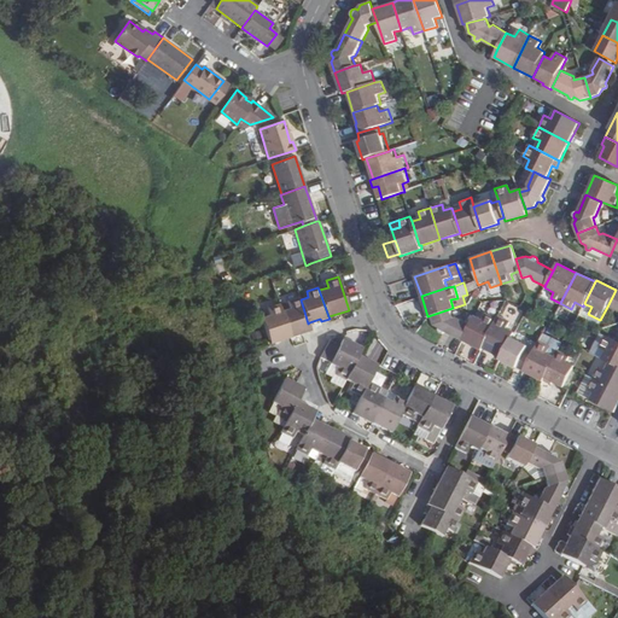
[(551,298),(553,292),(544,287),(541,293),(551,298)]
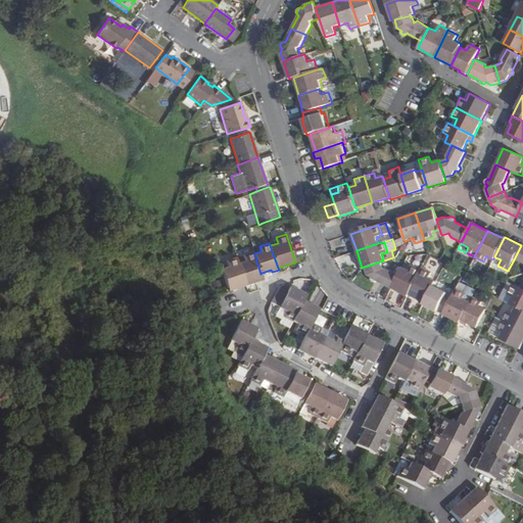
[(522,263),(522,245),(521,245),(514,259),(522,263)]
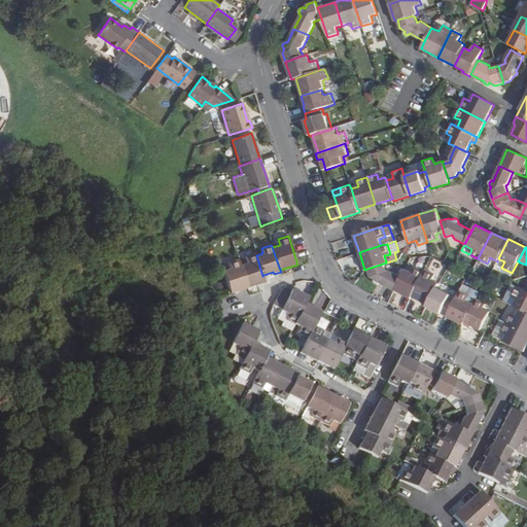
[(264,275),(262,276),(256,255),(255,254),(245,257),(247,262),(240,265),(247,286),(266,281),(264,275)]
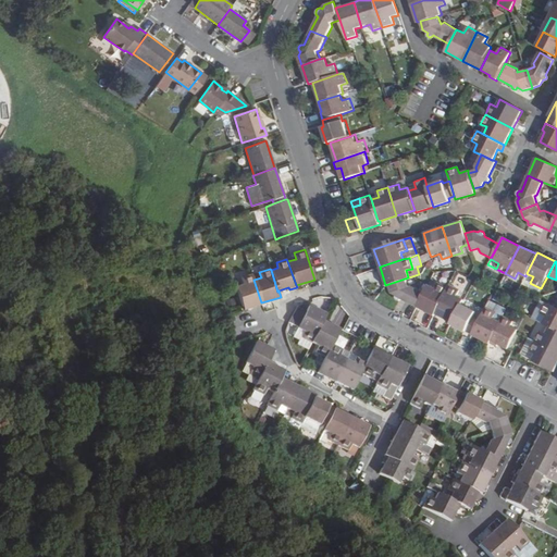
[(244,309),(261,302),(254,280),(252,274),(240,277),(243,284),(236,285),(244,309)]
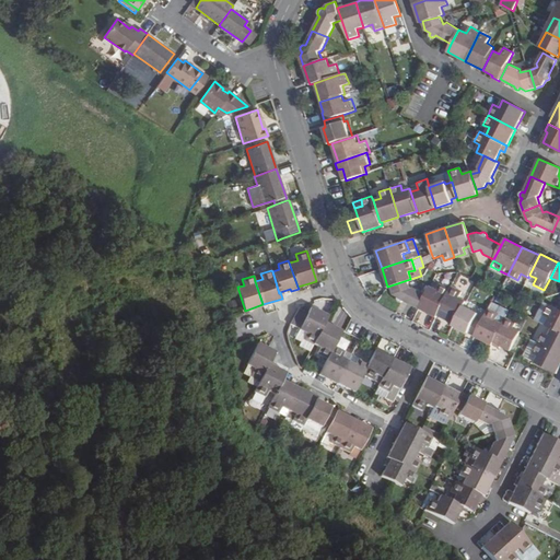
[(533,284),(536,278),(531,276),(525,286),(532,289),(529,292),(540,298),(541,295),(544,290),(533,284)]
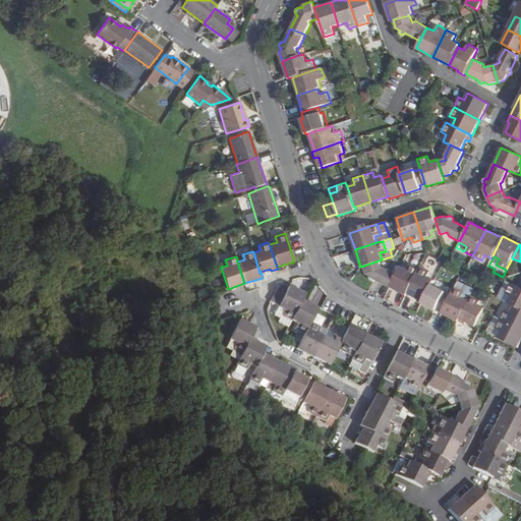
[(382,269),(379,261),(363,266),(365,275),(368,276),(368,278),(368,280),(369,281),(371,282),(373,281),(374,280),(390,287),(396,275),(384,269),(382,269)]
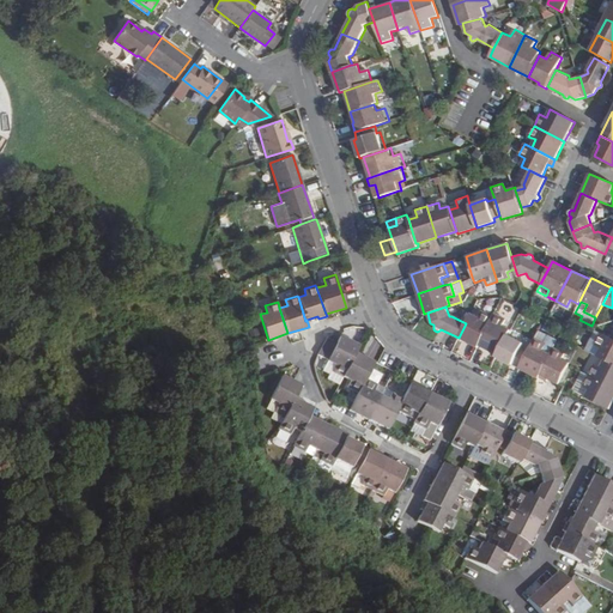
[(477,347),(478,345),(492,317),(480,311),(478,319),(471,314),(466,323),(459,338),(477,347)]
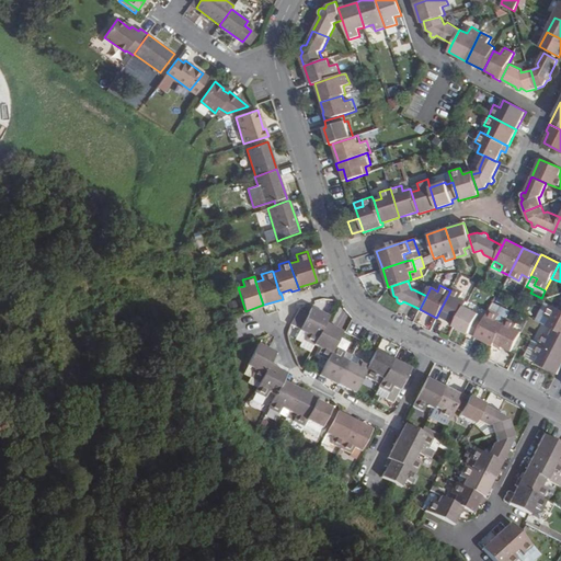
[(461,293),(451,288),(450,290),(437,316),(454,324),(462,307),(466,301),(458,298),(461,293)]
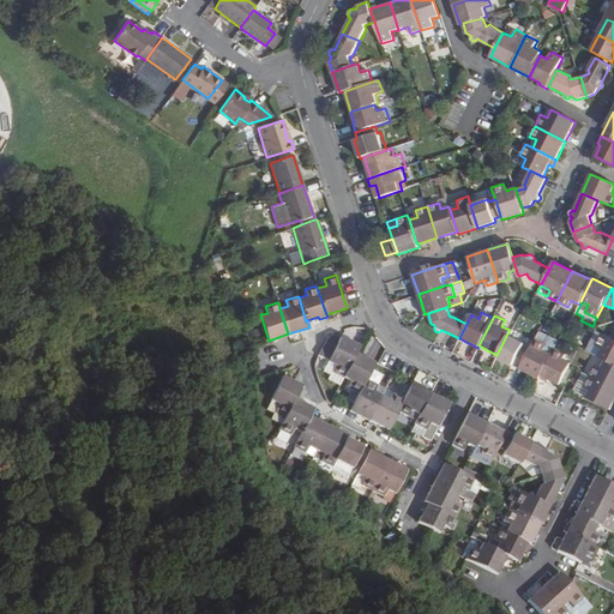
[(554,348),(558,341),(540,331),(535,339),(547,345),(545,350),(551,355),(554,348)]
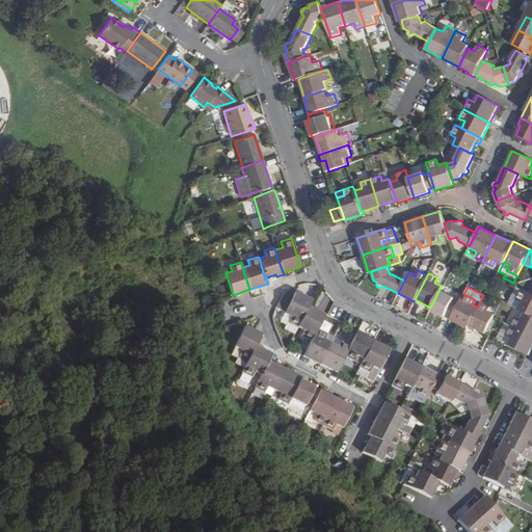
[(521,302),(517,309),(524,312),(531,315),(531,294),(522,290),(516,300),(521,302)]
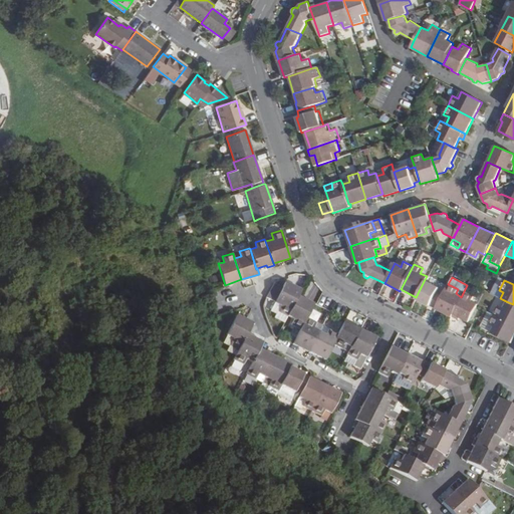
[(424,281),(416,297),(415,299),(435,309),(443,295),(436,291),(438,288),(424,281)]
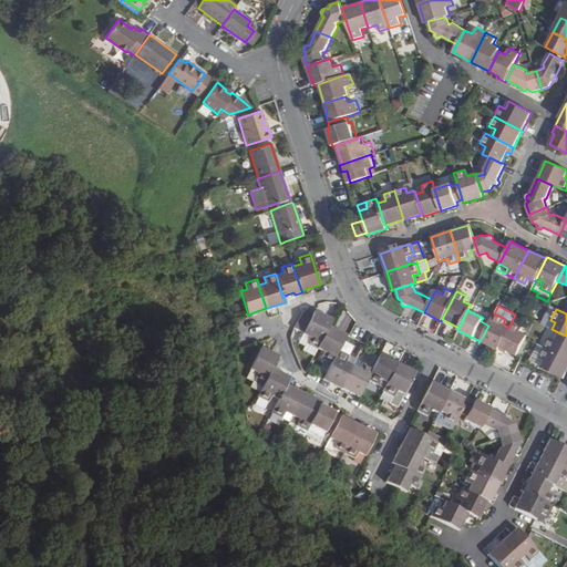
[(302,333),(311,318),(301,312),(292,329),(302,333)]
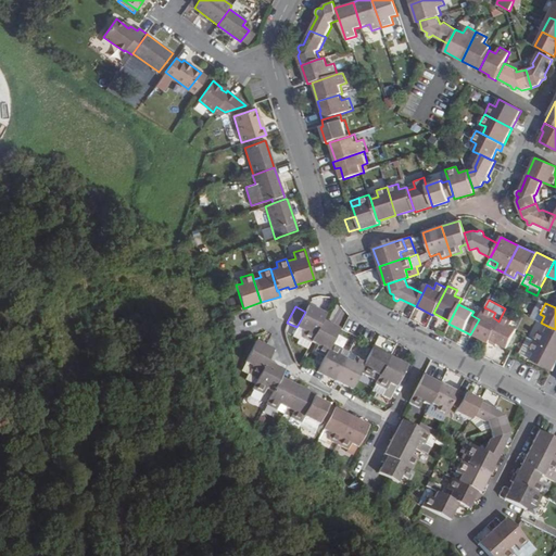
[(325,315),(307,306),(305,312),(297,327),(297,328),(292,336),(299,340),(297,343),(306,349),(311,342),(321,320),(325,315)]
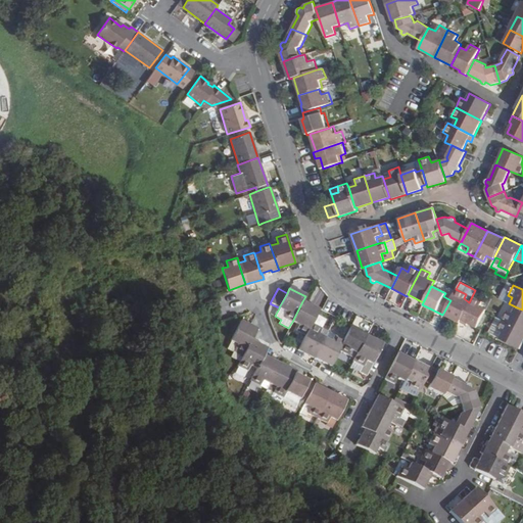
[(466,294),(456,289),(450,300),(442,315),(459,323),(460,322),(469,302),(464,298),(466,294)]
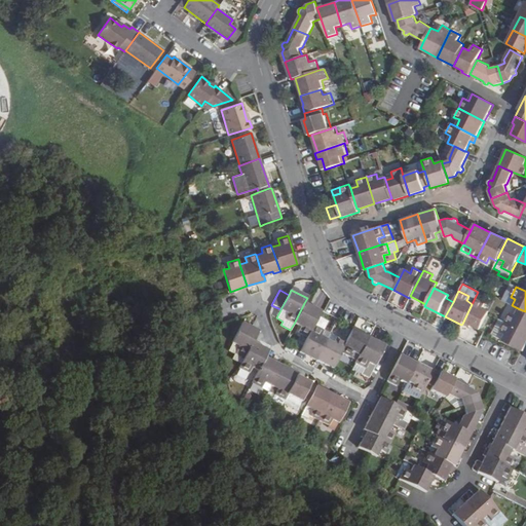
[(470,325),(479,330),(488,312),(489,311),(482,308),(484,303),(475,298),(472,304),(462,324),(468,327),(470,325)]
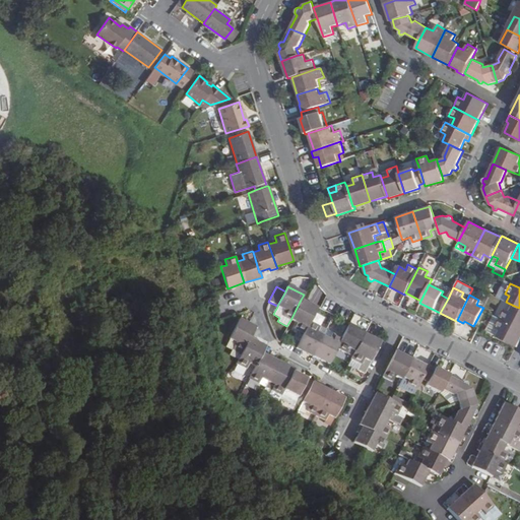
[(303,334),(309,322),(317,308),(301,300),(290,320),(296,323),(293,328),(303,334)]
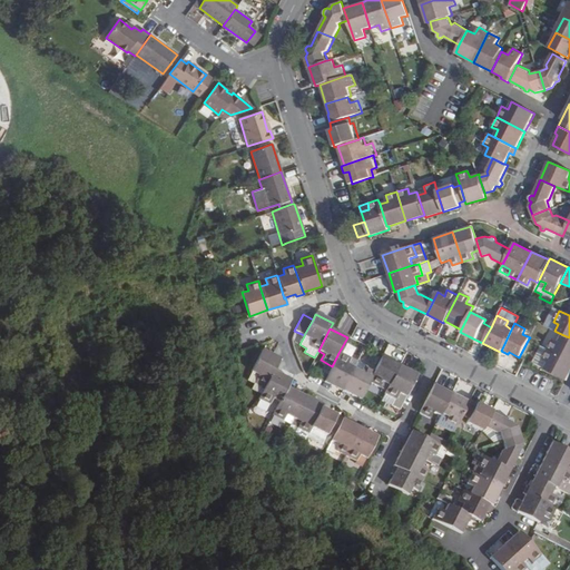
[(569,337),(561,334),(557,341),(552,338),(547,349),(569,360),(569,337)]
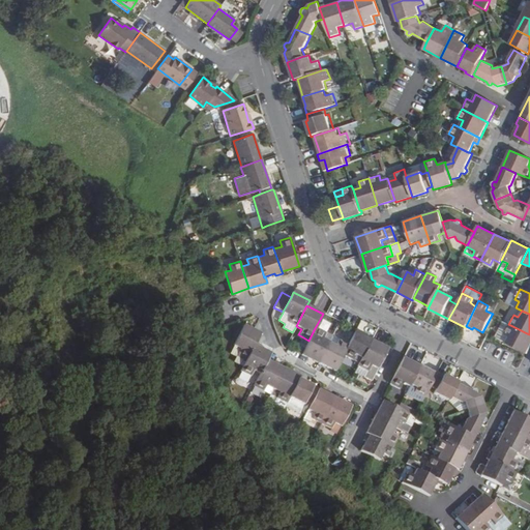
[(503,321),(496,337),(505,343),(509,336),(503,333),(508,324),(503,321)]
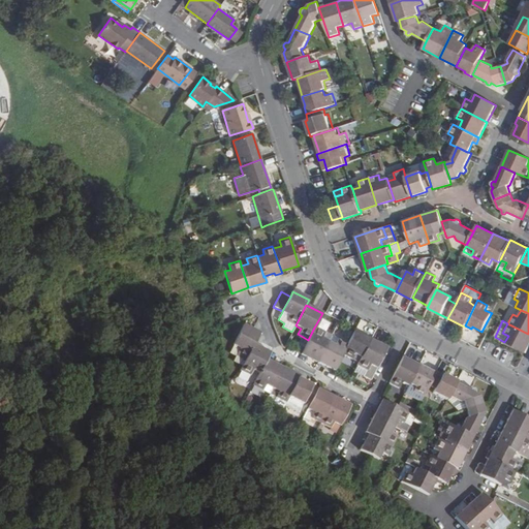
[(525,352),(528,345),(528,334),(507,323),(502,333),(508,336),(504,342),(525,352)]
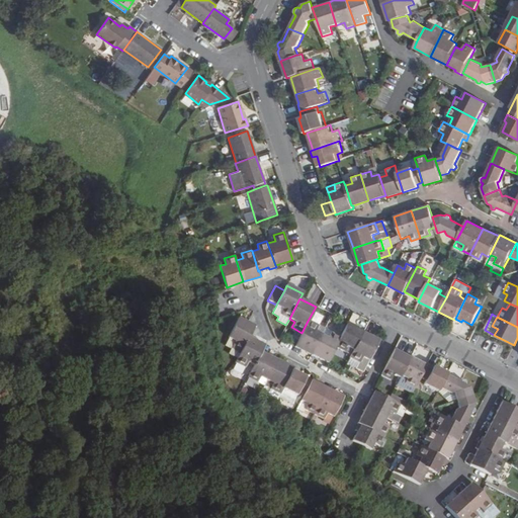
[(248,337),(254,326),(238,318),(228,338),(234,340),(231,346),(241,351),(248,337)]
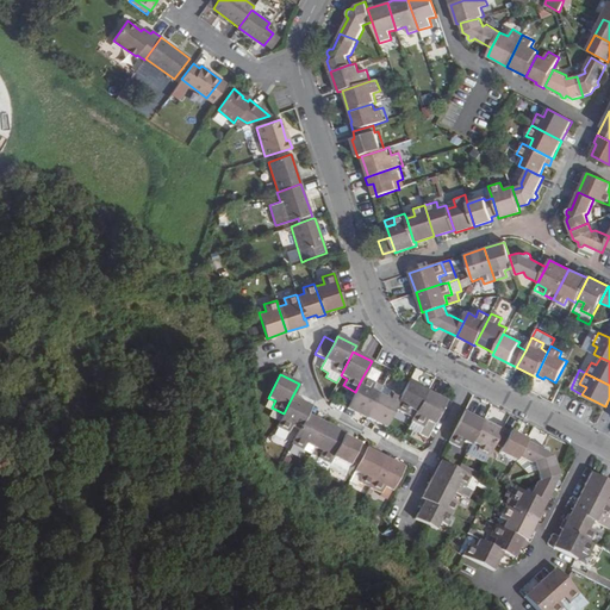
[(374,384),(362,378),(355,392),(347,408),(366,417),(379,394),(372,391),(374,384)]
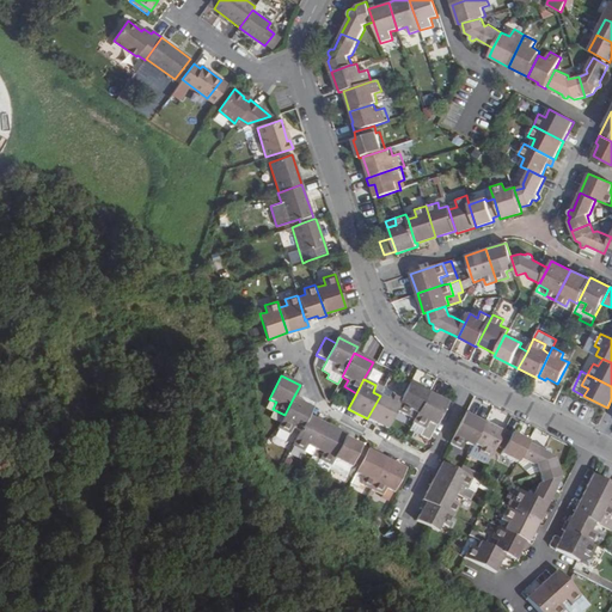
[(409,410),(417,415),(429,392),(418,387),(420,385),(410,380),(409,381),(410,383),(402,399),(396,410),(407,415),(409,410)]
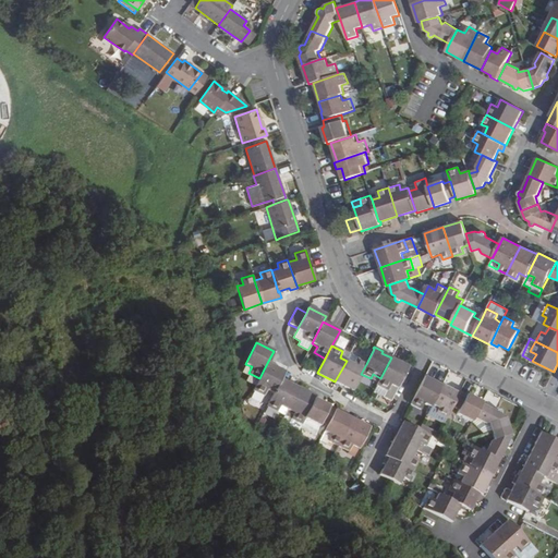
[(355,358),(352,364),(347,361),(335,381),(352,391),(361,374),(366,364),(355,358)]
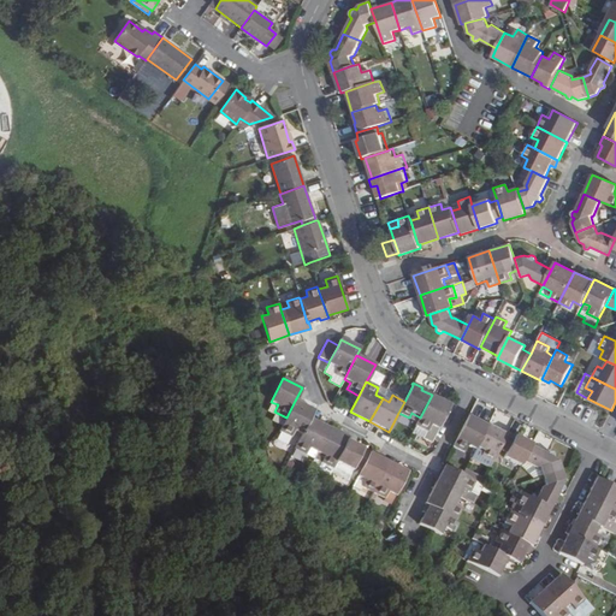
[(431,443),(438,430),(451,404),(432,395),(420,418),(415,425),(426,431),(422,438),(431,443)]
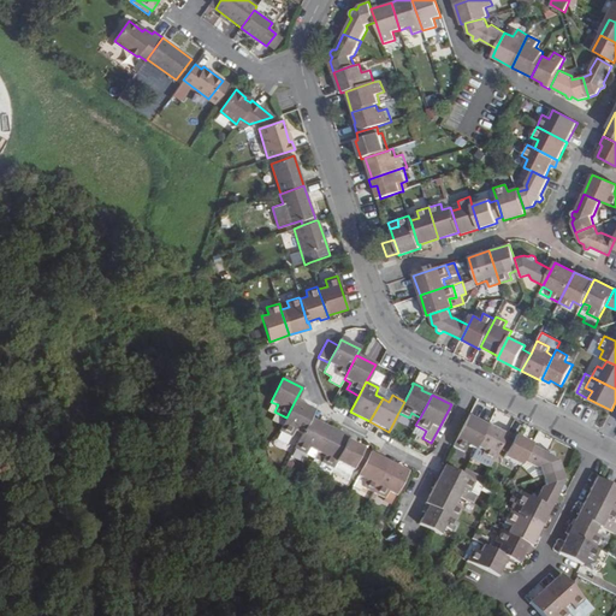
[(311,418),(314,410),(295,401),(286,418),(282,427),(279,431),(290,438),(294,432),(301,436),(311,418)]
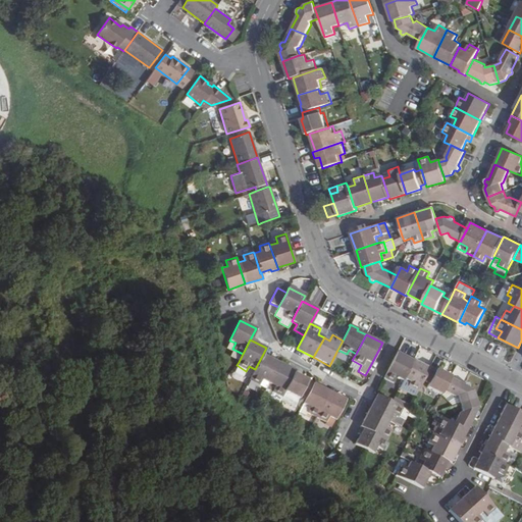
[(232,349),(236,343),(229,341),(225,349),(232,352),(229,357),(239,362),(243,354),(232,349)]
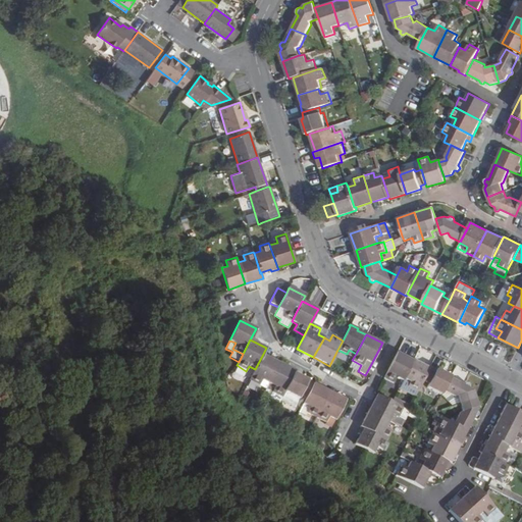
[(345,357),(352,360),(356,354),(349,350),(347,354),(345,357)]
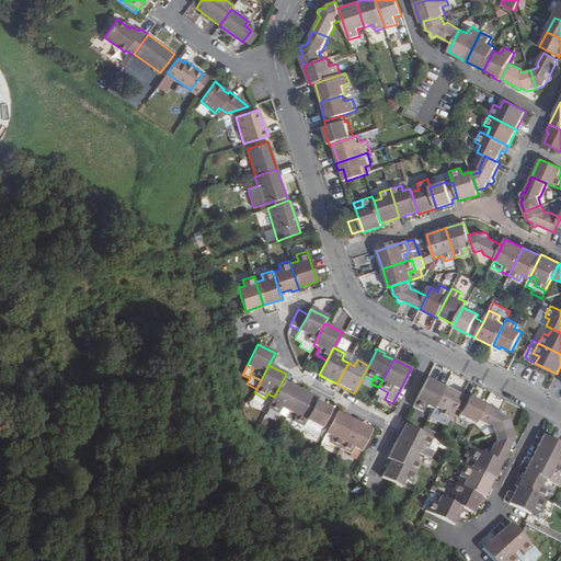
[(433,410),(434,407),(444,387),(426,378),(412,407),(423,411),(425,405),(433,410)]
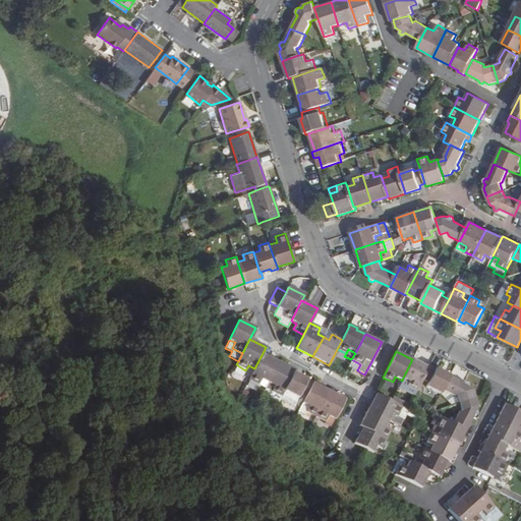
[(278,361),(263,353),(254,368),(248,380),(258,385),(261,380),(267,383),(278,361)]
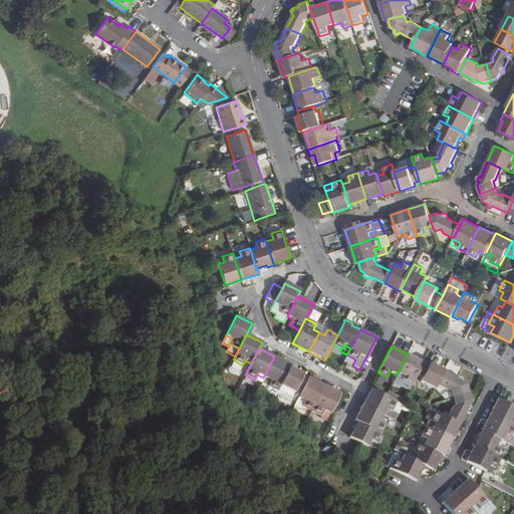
[(355,359),(346,354),(343,361),(352,365),(355,359)]
